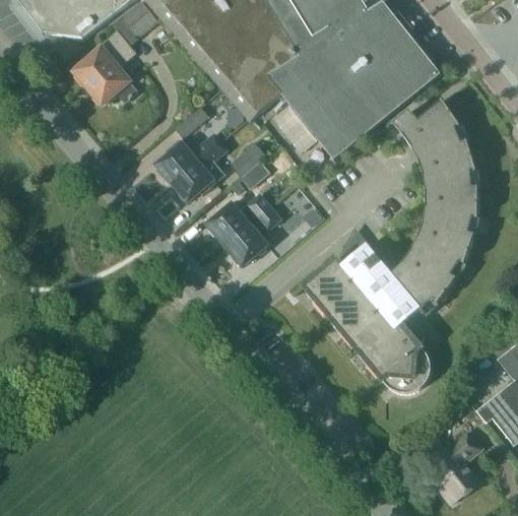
[(43,33),(84,41),(84,42),(85,41),(131,0),(144,0),(249,121),(256,114),(280,93),(332,158),(389,113),(402,103),(440,72),(438,71),(437,72),(381,2),(367,11),(360,0),(18,0),(17,0),(17,1),(18,1),(21,4),(21,5),(40,28),(43,31),(42,33),(43,33)]
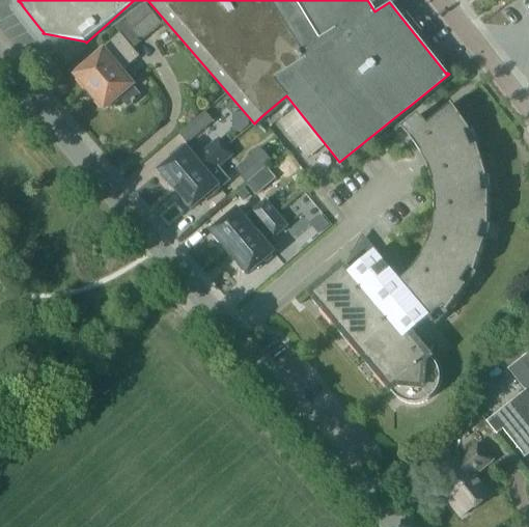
[(158,18),(143,0),(122,17),(137,34),(158,18)]
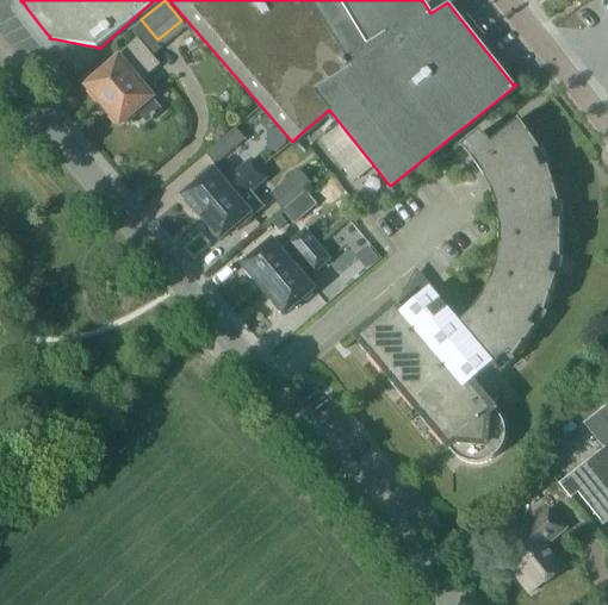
[(115,52),(117,56),(86,82),(118,120),(134,106),(143,118),(160,104),(148,91),(149,91),(137,79),(157,61),(136,35),(115,52)]
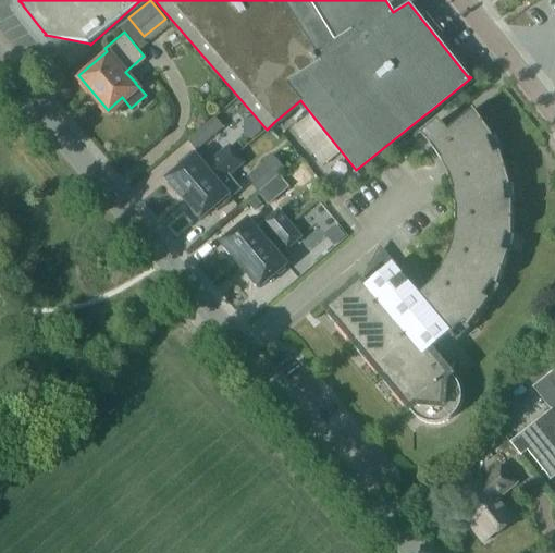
[(451,371),(430,346),(448,330),(453,336),(455,335),(467,323),(488,297),(496,282),(507,249),(510,233),(510,222),(512,199),(512,197),(509,182),(500,149),(492,134),(491,132),(473,106),(447,128),(441,121),(438,117),(424,127),(420,131),(430,143),(440,157),(447,172),(452,188),(455,204),(455,221),(452,237),(446,254),(439,268),(429,281),(421,289),(417,293),(401,272),(401,273),(389,259),(378,246),(372,257),(367,266),(369,268),(359,275),(327,303),(323,306),(408,407),(415,414),(423,418),(433,420),(442,418),(451,414),(456,406),(459,397),(459,388),(457,379),(451,371)]
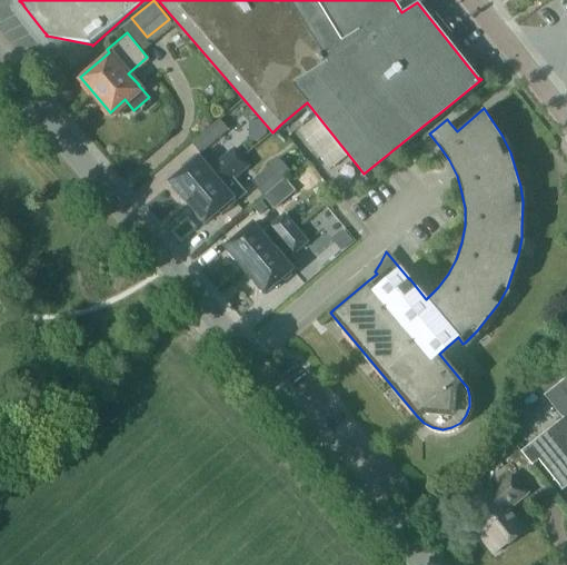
[(346,150),(315,112),(298,126),(329,165),(346,150)]
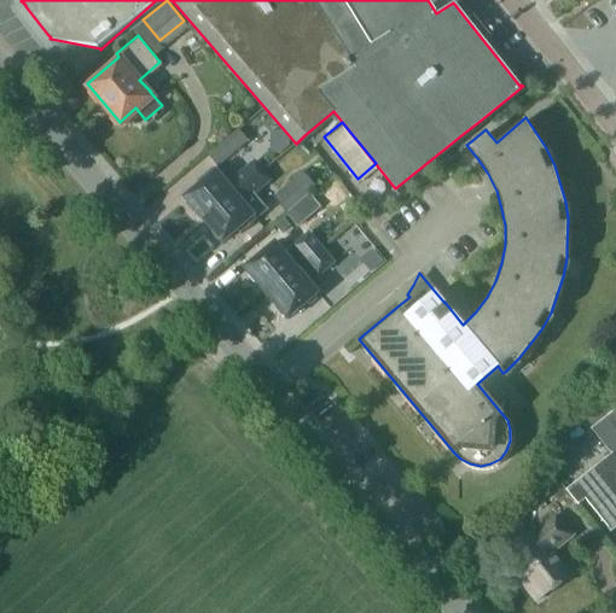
[(207,151),(216,162),(247,136),(237,126),(207,151)]
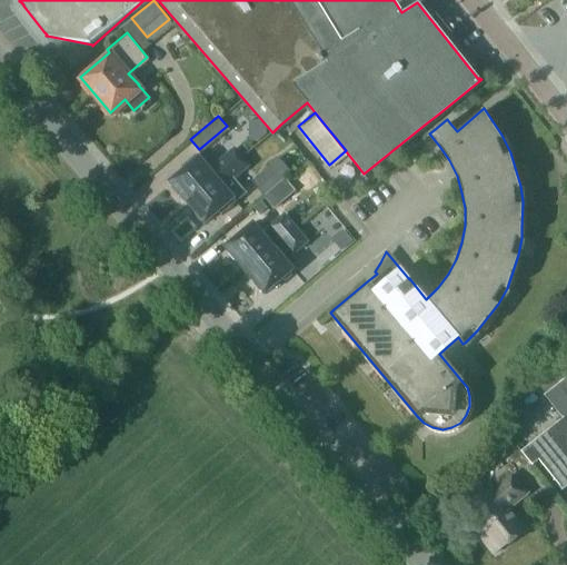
[(182,168),(169,179),(171,181),(171,185),(179,194),(181,192),(187,199),(240,155),(232,146),(208,167),(195,151),(180,164),(182,168)]
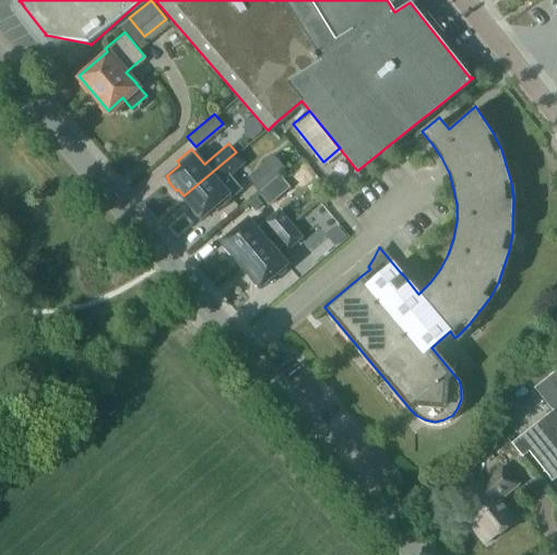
[(236,152),(184,196),(189,202),(187,204),(196,213),(198,213),(200,215),(213,204),(216,208),(230,196),(241,187),(228,172),(243,160),(236,152)]
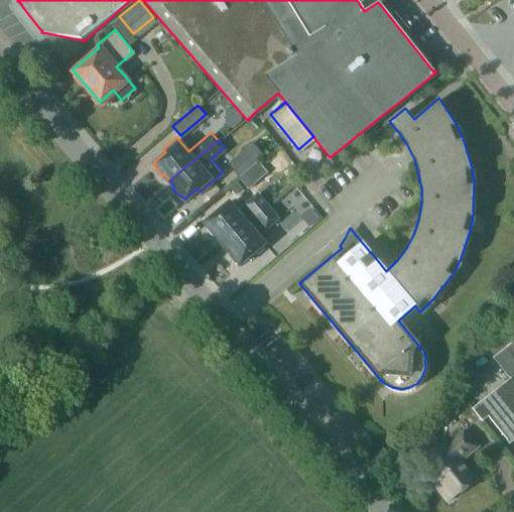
[(252,140),(248,143),(226,161),(236,174),(262,152),(252,140)]
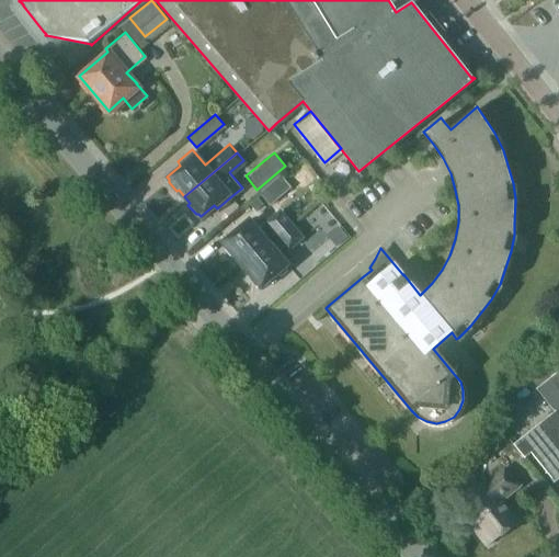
[(291,185),(280,172),(258,191),(269,204),(291,185)]
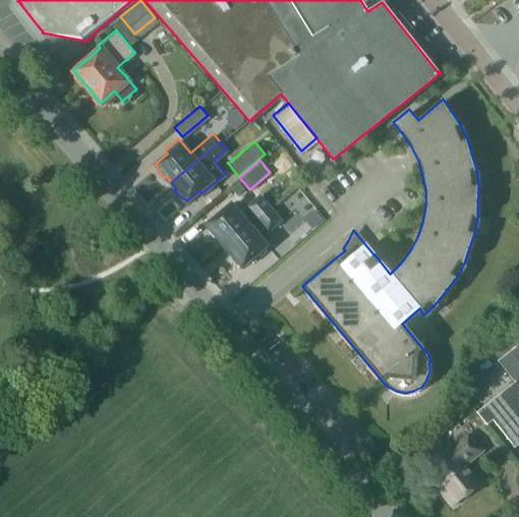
[(236,192),(244,186),(239,181),(232,187),(236,192)]
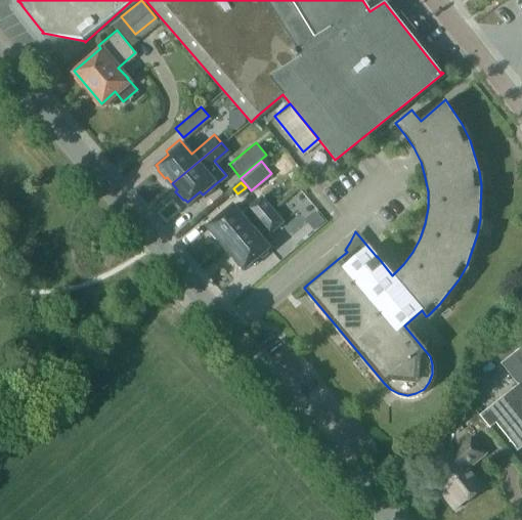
[(218,237),(225,246),(271,207),(260,195),(247,206),(254,215),(251,218),(247,213),(243,216),(232,203),(230,205),(227,204),(219,212),(220,213),(207,224),(208,225),(206,227),(216,239),(218,237)]
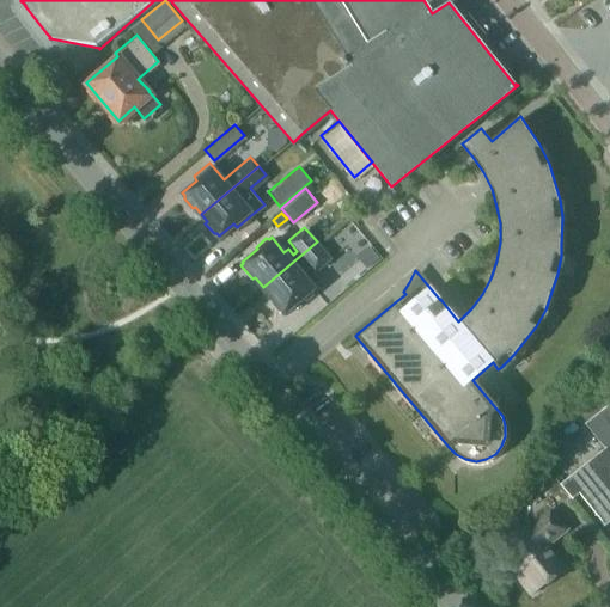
[(331,233),(321,243),(331,255),(342,246),(331,233)]
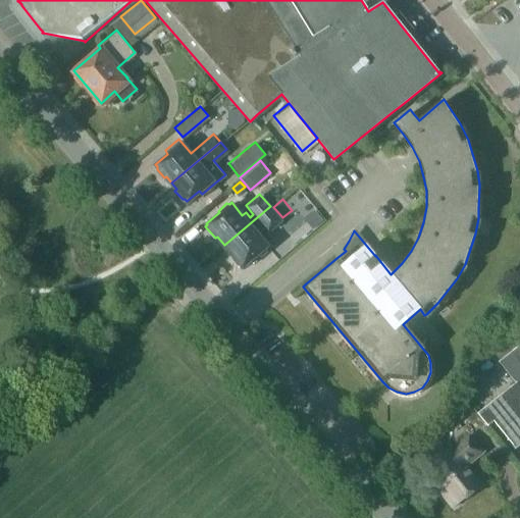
[(270,206),(224,245),(231,254),(229,255),(240,267),(242,265),(242,266),(255,255),(257,256),(265,249),(265,246),(267,245),(257,231),(260,229),(256,224),(259,221),(267,230),(280,218),(270,206)]
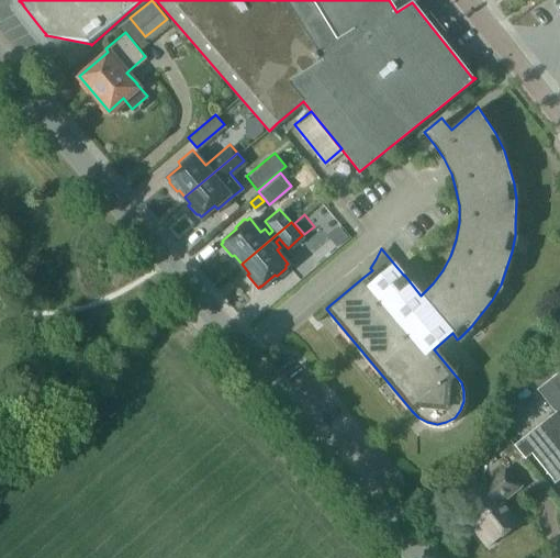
[(337,224),(326,233),(335,243),(345,234),(337,224)]
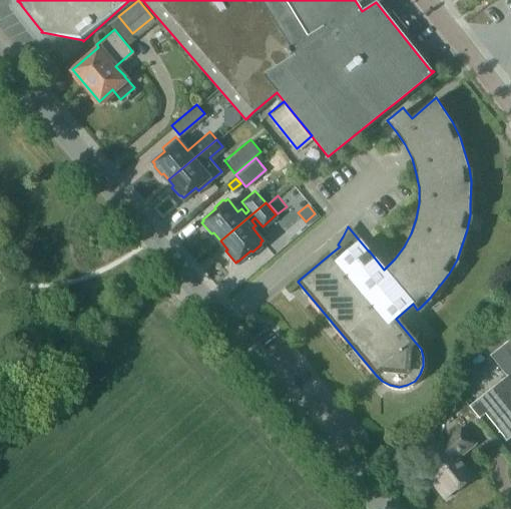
[(497,362),(506,374),(510,379),(510,326),(507,322),(497,330),(506,340),(502,343),(510,352),(497,362)]
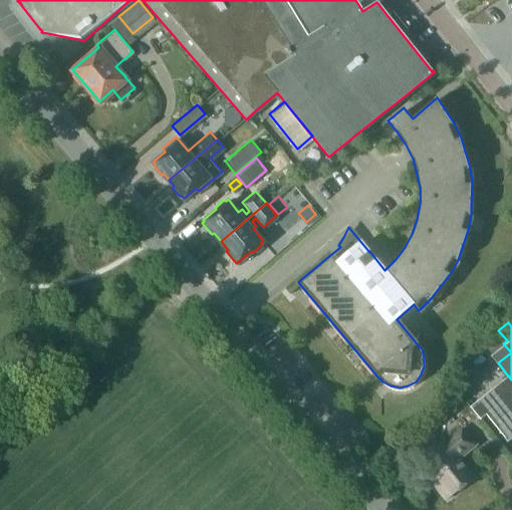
[(483,409),(494,424),(505,438),(511,432),(511,379),(507,374),(469,405),(477,414),(483,409)]
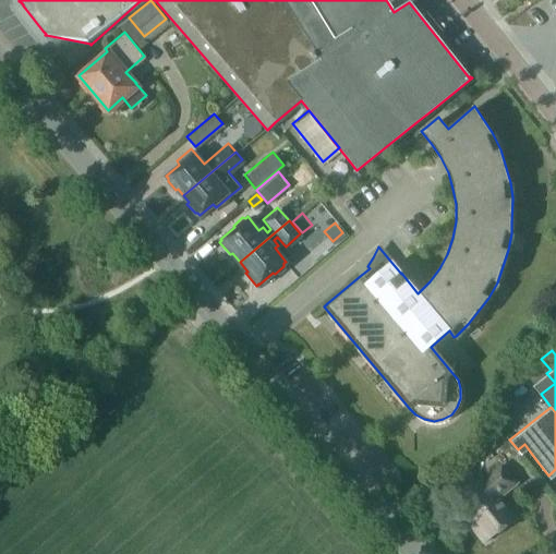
[(512,515),(496,495),(515,480),(500,464),(482,479),(482,478),(457,498),(473,518),(469,521),(484,539),(512,515)]
